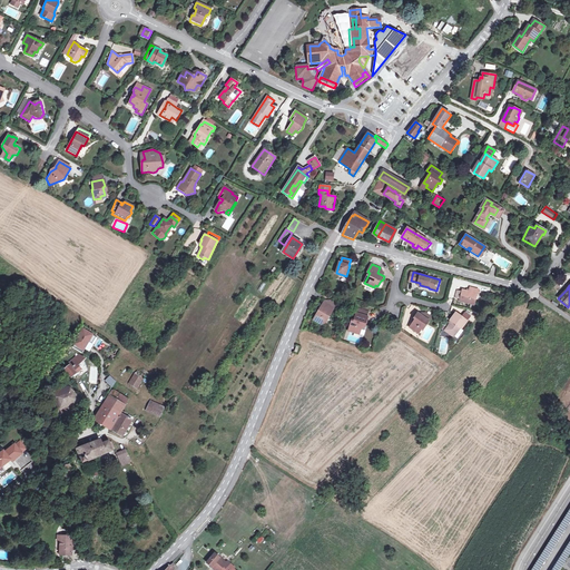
[(475,293),(478,293),(479,290),(471,287),(470,291),(463,290),(460,301),(472,304),(475,293)]
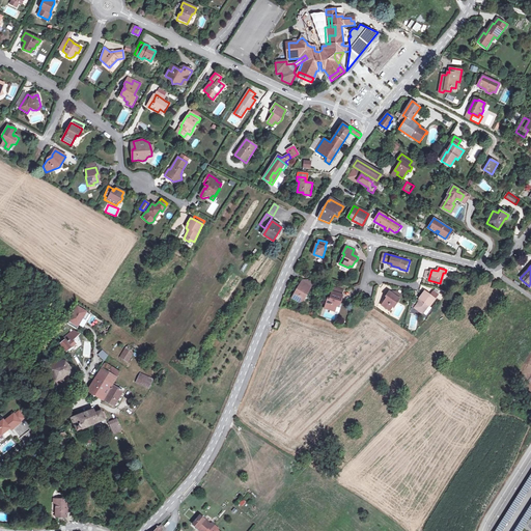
[(310,287),(301,282),(291,299),(300,303),(304,302),(303,298),(305,294),(307,295),(310,287)]
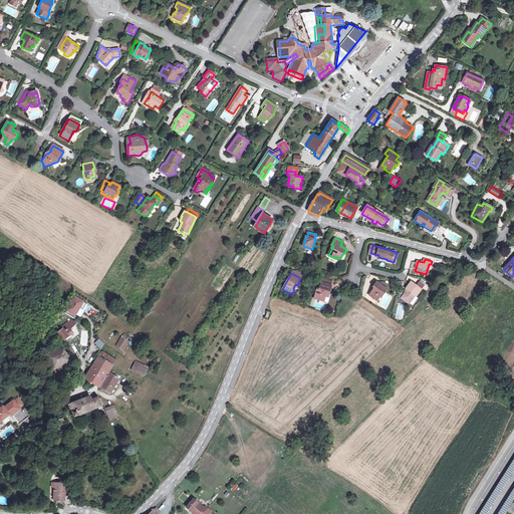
[(332,285),(321,282),(319,290),(317,290),(314,299),(324,302),(326,297),(327,293),(329,294),(332,285)]
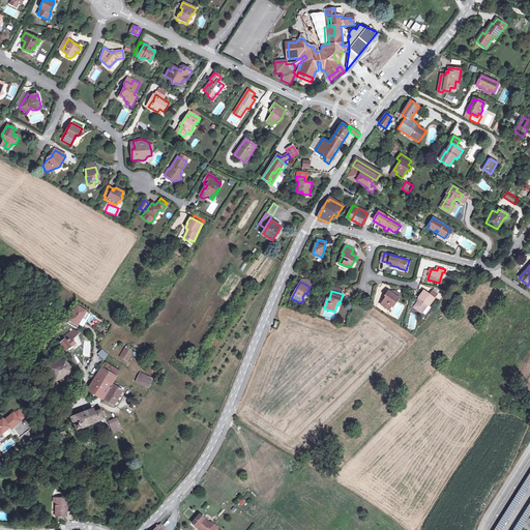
[(399,298),(395,296),(388,291),(385,296),(386,297),(380,305),(389,311),(391,306),(394,302),(396,303),(400,298),(399,298)]
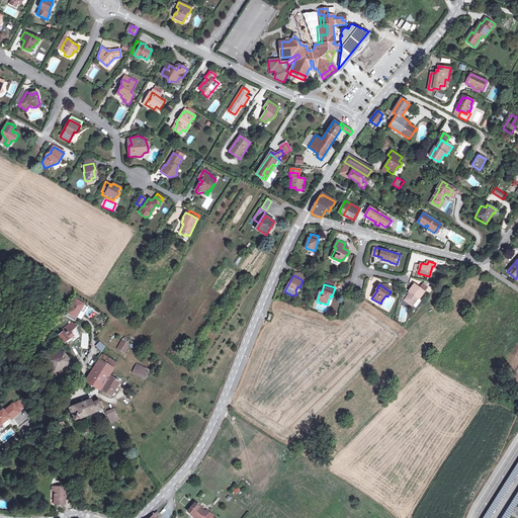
[(413,308),(419,299),(420,299),(425,292),(414,284),(408,291),(410,292),(404,301),(413,308)]
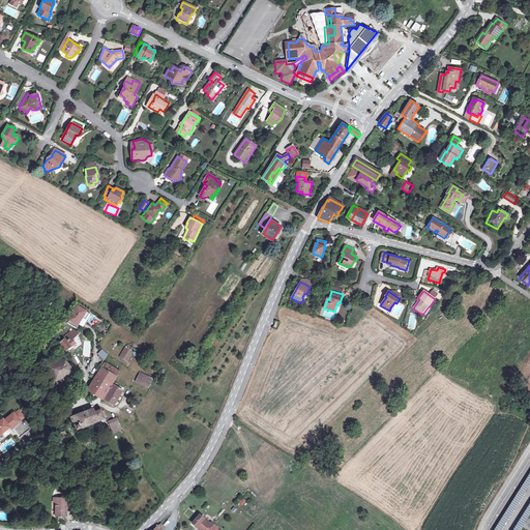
[(78,306),(67,323),(72,326),(75,324),(78,326),(83,318),(86,320),(89,315),(78,306)]
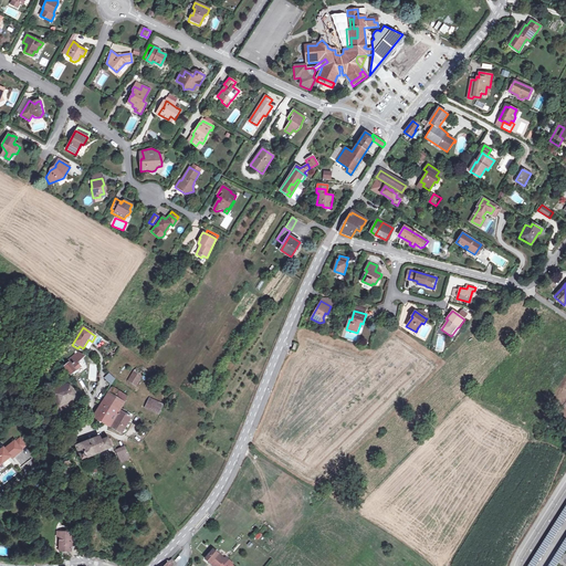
[(344,338),(356,343),(358,335),(346,332),(344,338)]
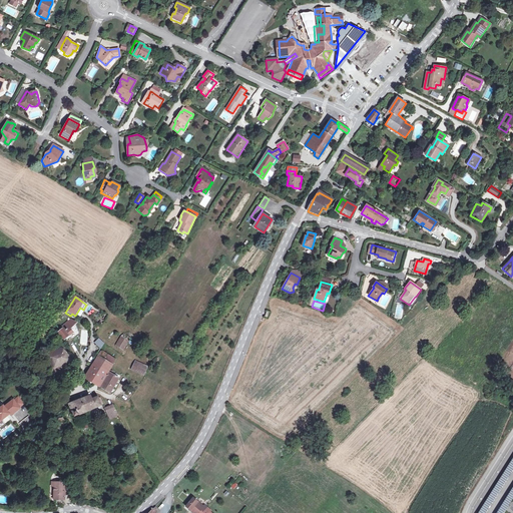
[(74,333),(71,329),(72,328),(73,321),(67,318),(68,321),(59,330),(60,331),(59,333),(65,340),(74,333)]
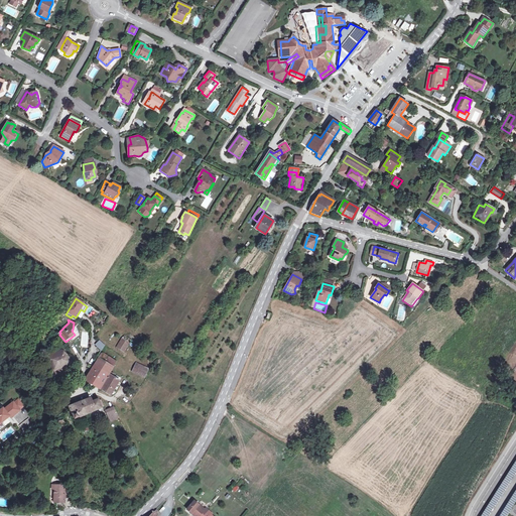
[(88,335),(83,330),(79,334),(84,339),(88,335)]
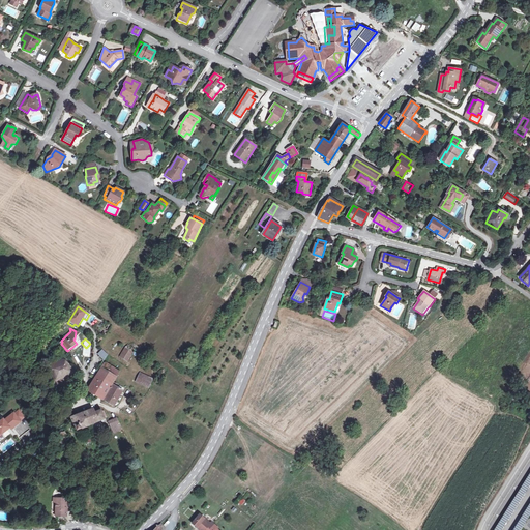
[(120,357),(127,361),(133,352),(125,348),(120,357)]
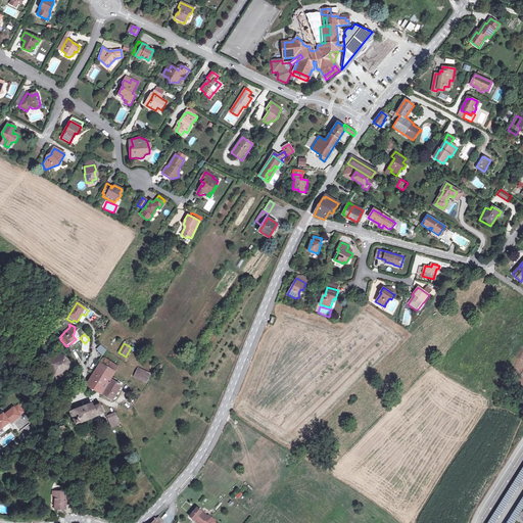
[(50,363),(53,370),(69,363),(65,357),(50,363)]
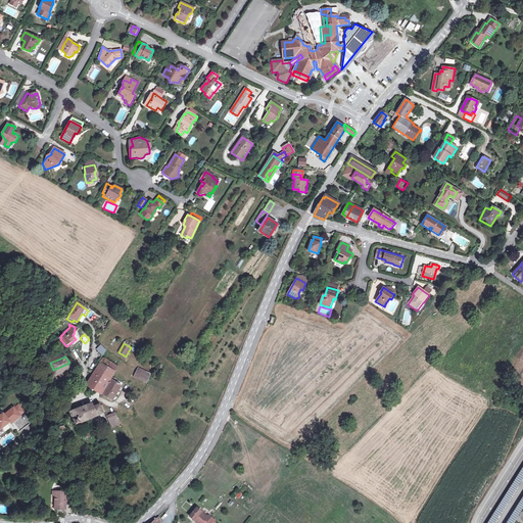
[(103,358),(100,364),(107,368),(110,363),(103,358)]
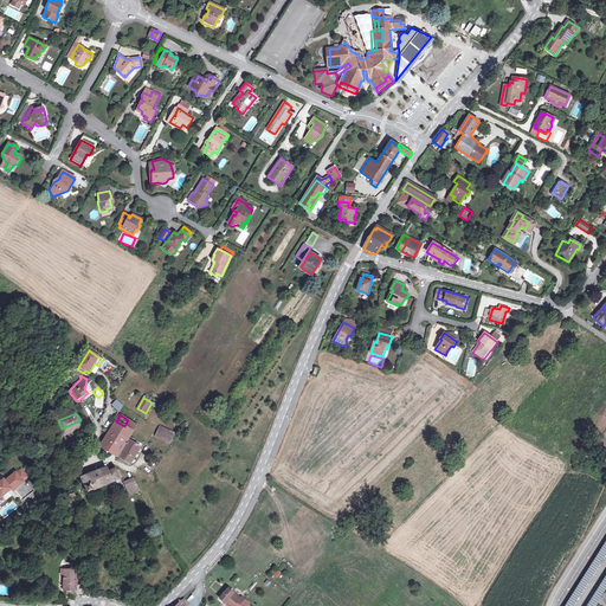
[(81,420),(62,429),(64,434),(84,426),(81,420)]
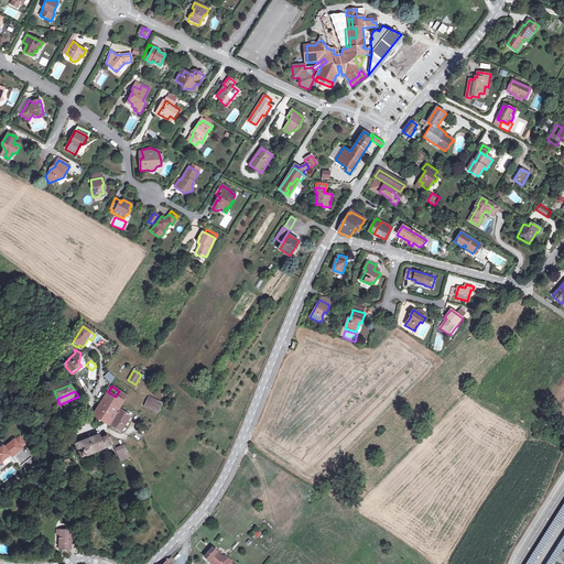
[(116,397),(108,392),(104,399),(94,414),(110,424),(119,409),(128,396),(119,391),(116,397)]
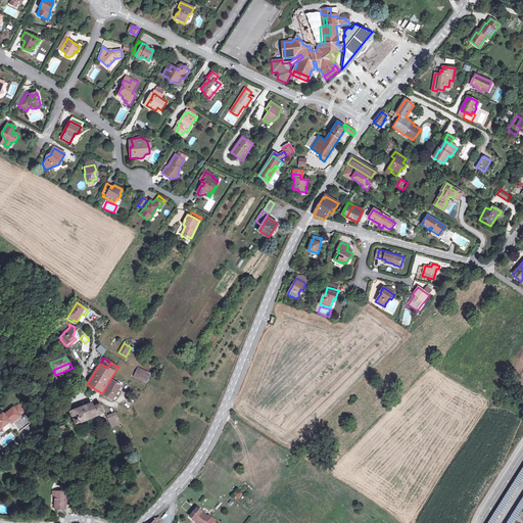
[(73,368),(55,375),(58,383),(74,377),(74,378),(77,377),(73,368)]
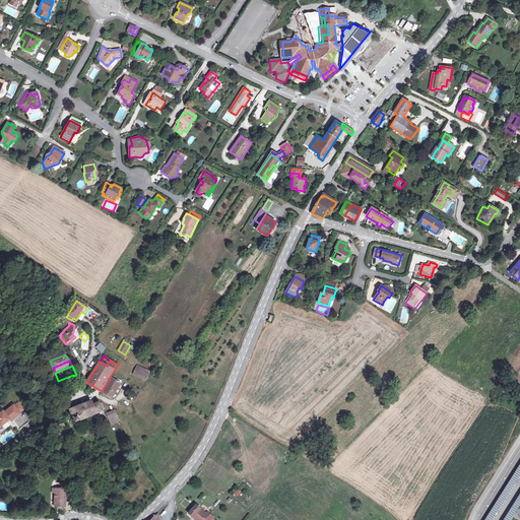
[(143,374),(144,372),(141,371),(140,373),(138,377),(146,380),(147,378),(148,376),(143,374)]
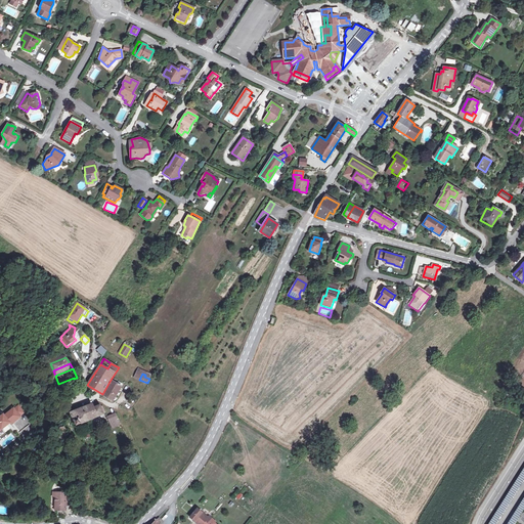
[(113,401),(122,386),(113,381),(103,395),(113,401)]
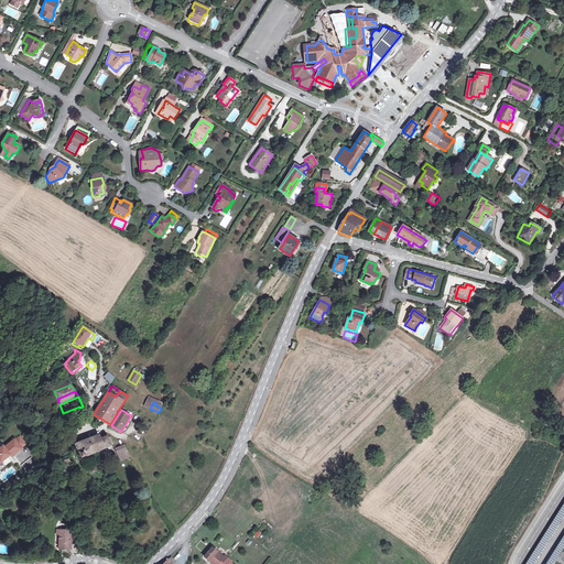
[(115,444),(112,438),(111,440),(110,437),(109,437),(106,433),(90,438),(76,444),(83,458),(96,452),(115,444)]
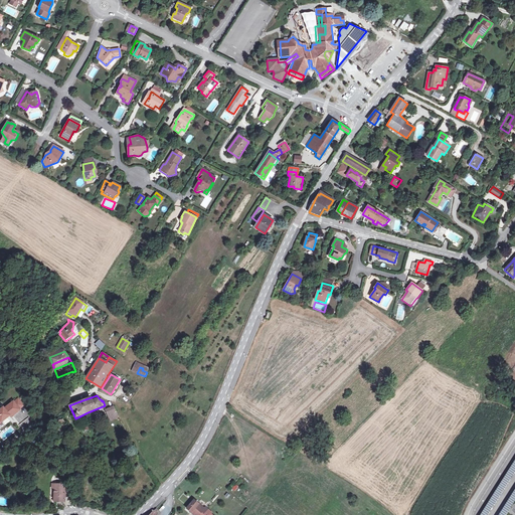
[(0,420),(2,422),(10,416),(12,417),(21,410),(14,401),(5,409),(4,407),(0,410),(0,420)]
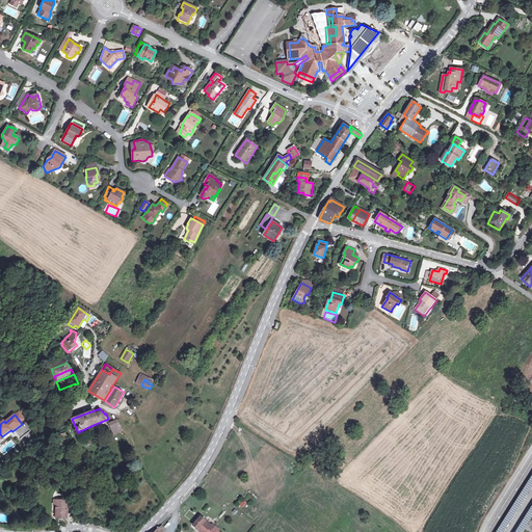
[(112,429),(121,425),(117,420),(110,424),(112,429)]
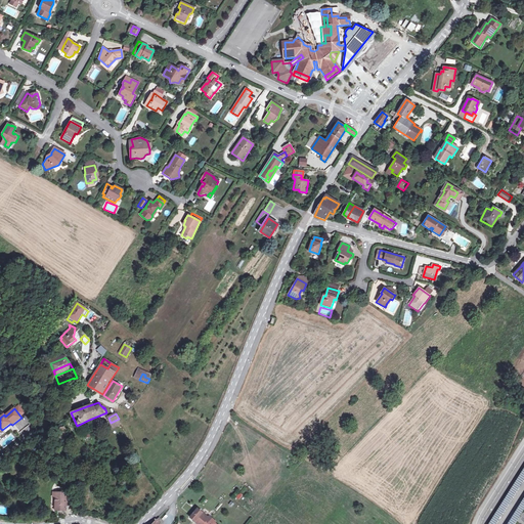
[(66,434),(64,432),(71,428),(64,419),(53,427),(61,439),(66,436),(64,435),(66,434)]
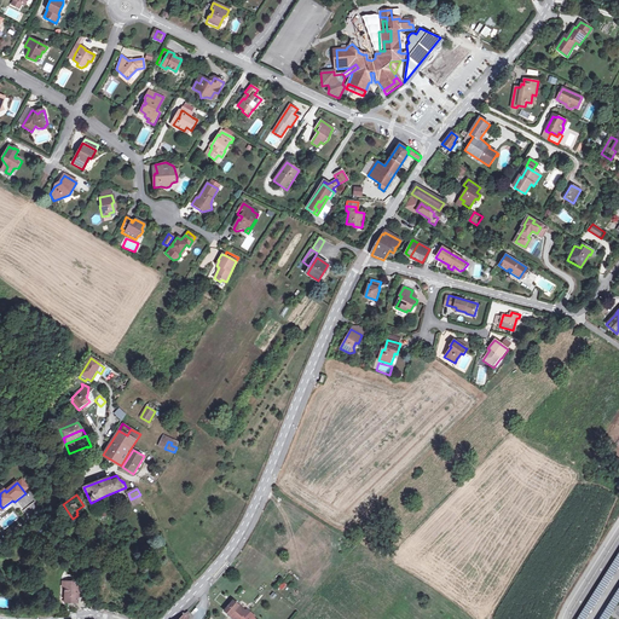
[(140,495),(131,499),(134,505),(143,501),(140,495)]
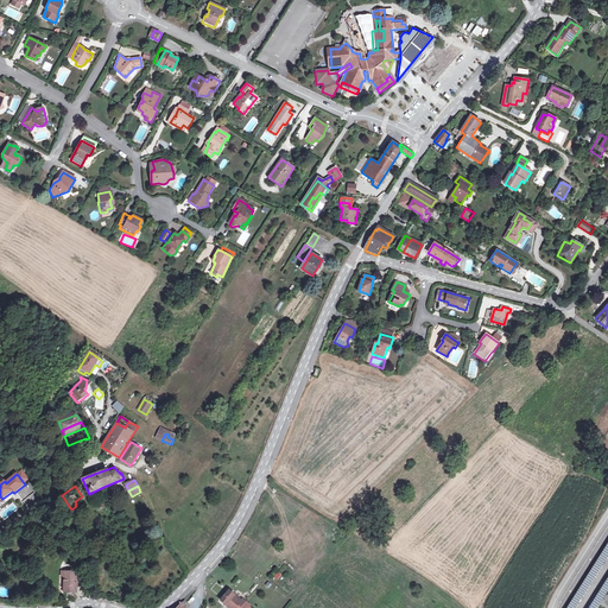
[(607,542),(567,607),(575,607),(607,556),(607,542)]
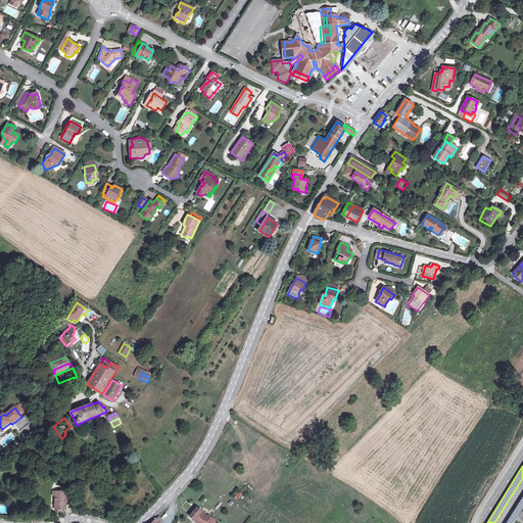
[(55,496),(55,509),(66,510),(66,503),(66,491),(55,491),(53,491),(53,496),(55,496)]
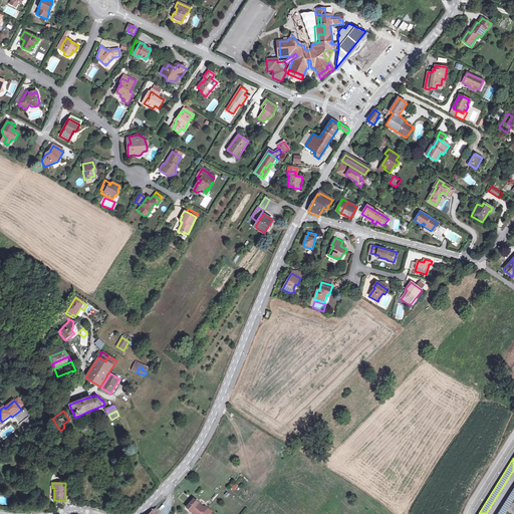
[(513,487),(497,513),(503,513),(513,497),(513,487)]
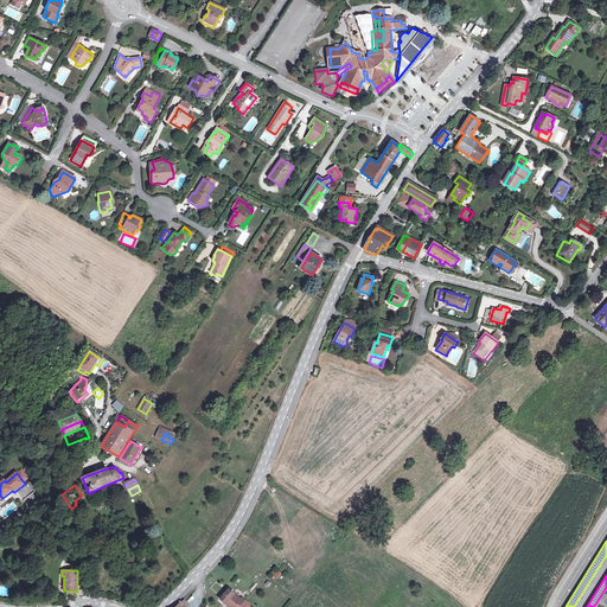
[(232,606),(249,606),(248,606),(249,605),(242,598),(241,600),(229,589),(221,600),(225,604),(227,602),(232,606)]
